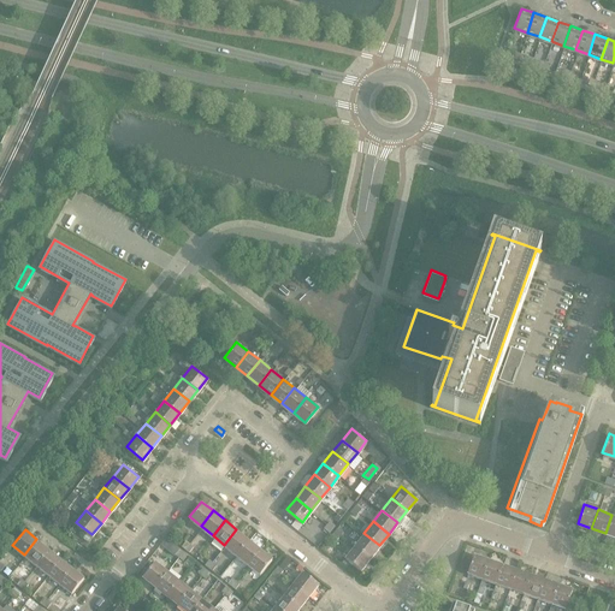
[(248,538),(236,529),(224,545),(236,553),(248,538)]
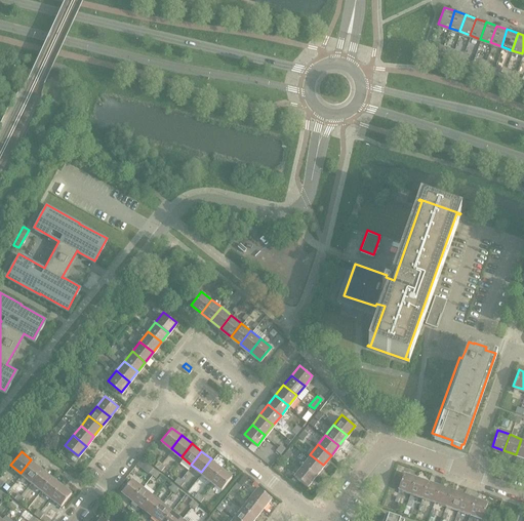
[(323,465),(310,454),(301,464),(315,475),(323,465)]
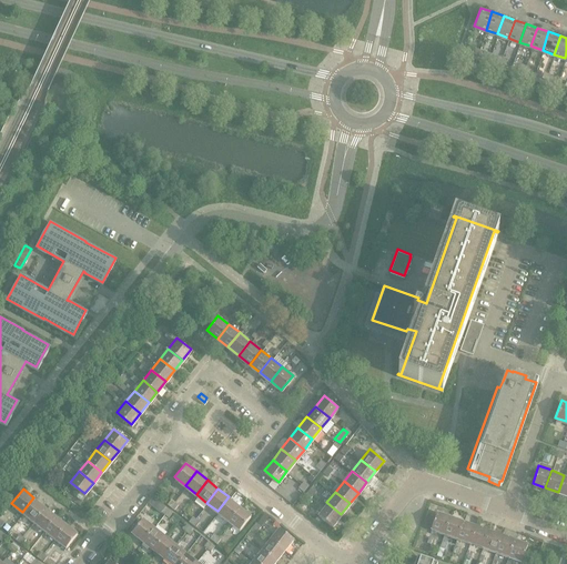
[(240,505),(229,496),(218,511),(228,520),(240,505)]
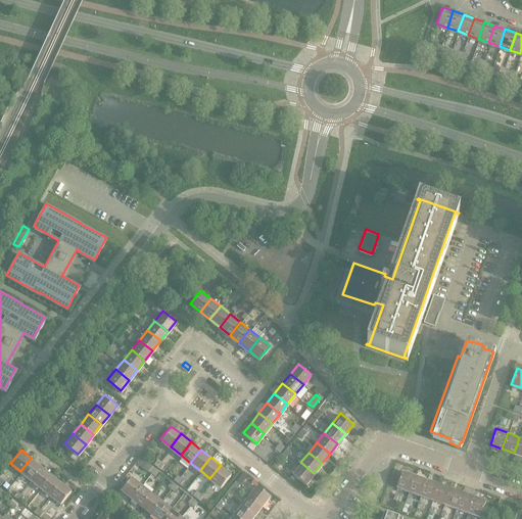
[(41,466),(31,458),(20,471),(31,479),(41,466)]
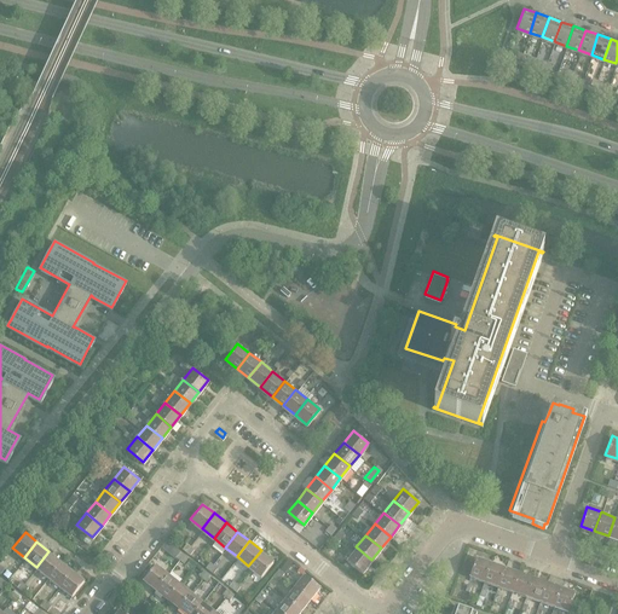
[(371,560),(356,546),(347,559),(362,572),(371,560)]
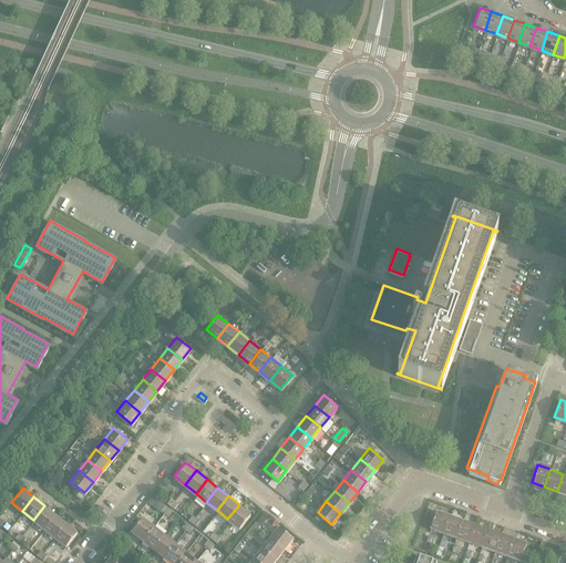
[(249,513),(239,504),(227,519),(238,528),(249,513)]
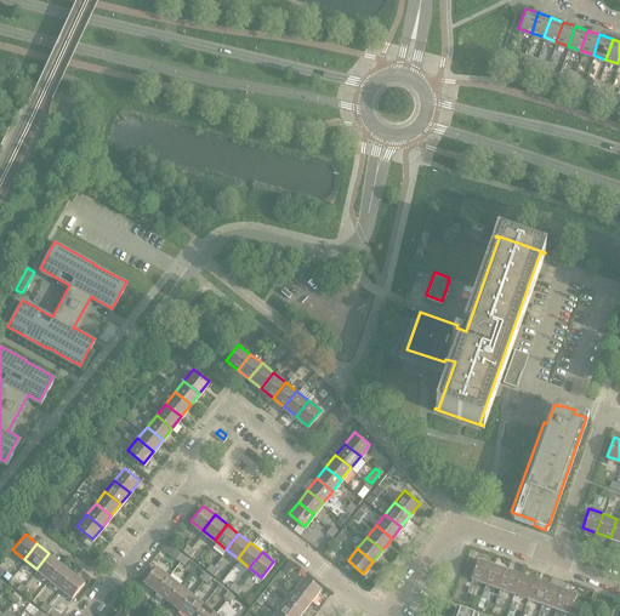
[(61,562),(49,553),(37,569),(47,577),(61,562)]
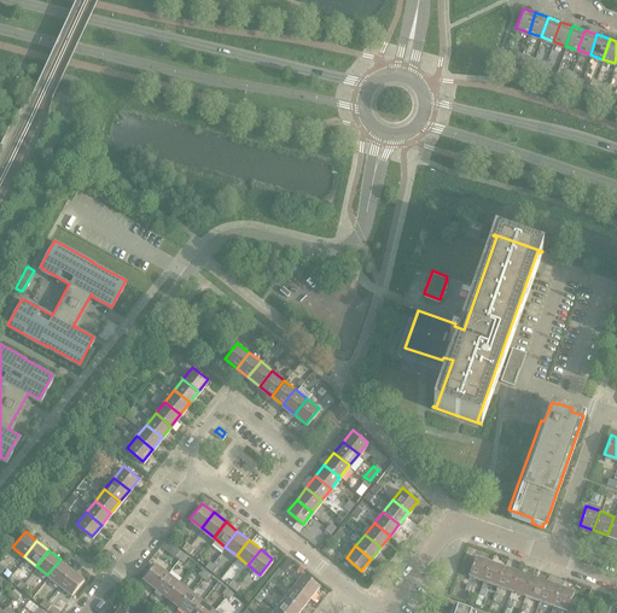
[(469,573),(483,578),(489,560),(475,554),(469,573)]
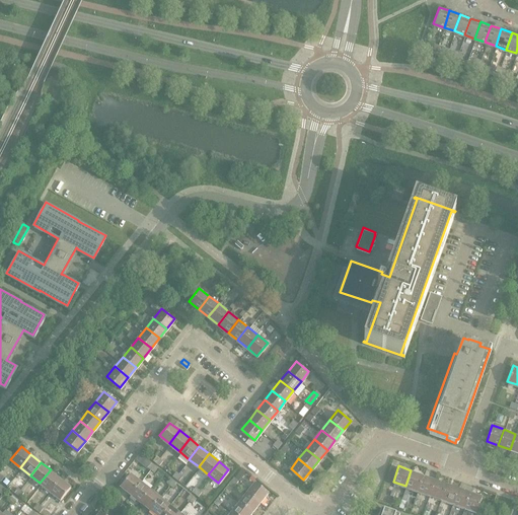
[(60,477),(51,469),(40,483),(50,491),(60,477)]
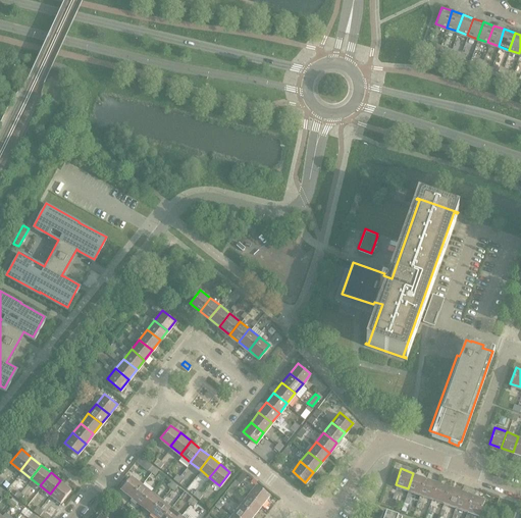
[(425,477),(413,473),(408,488),(419,493),(425,477)]
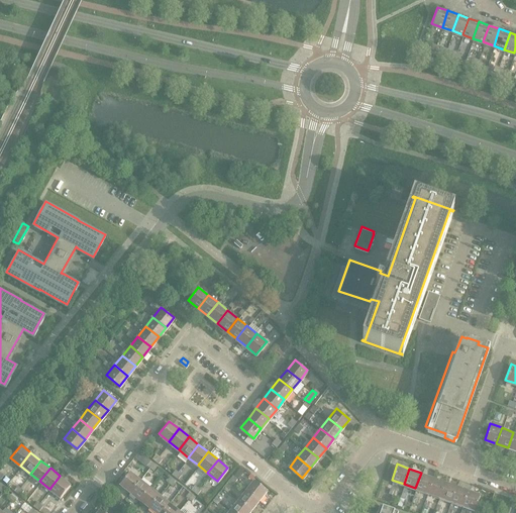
[(119,483),(129,491),(139,478),(129,470),(119,483)]
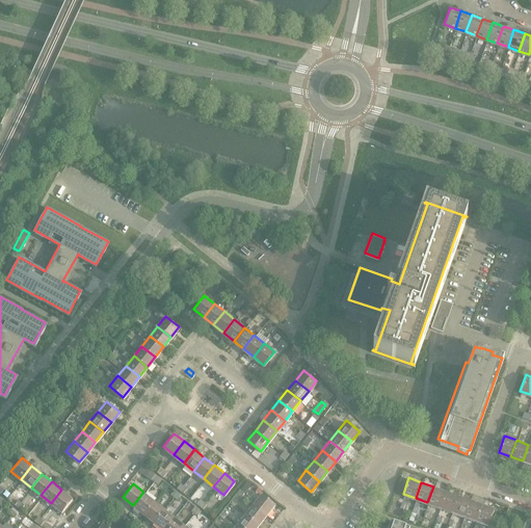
[(445,491),(433,486),(427,502),(440,506),(445,491)]
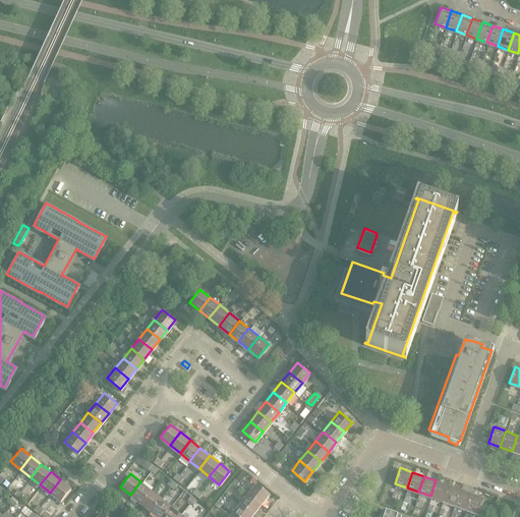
[(70,487),(60,479),(50,493),(60,501),(70,487)]
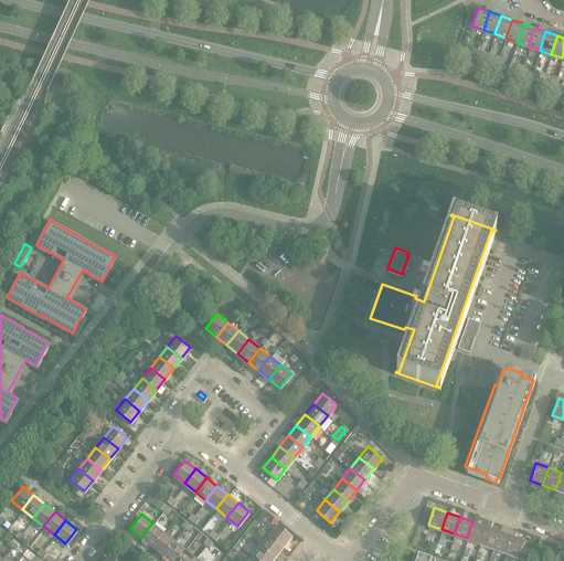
[(486,526),(472,521),(467,538),(479,542),(486,526)]
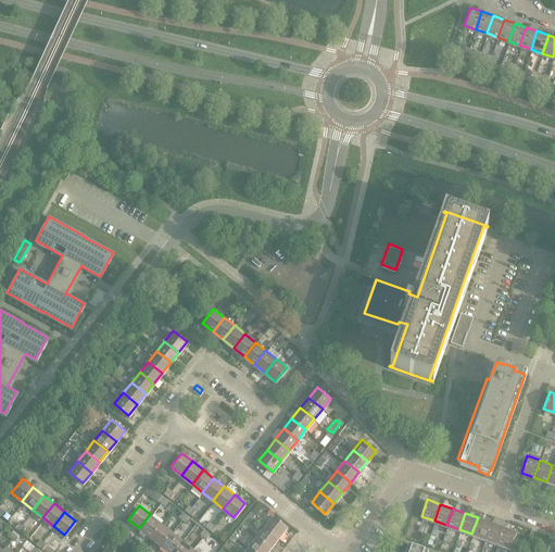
[(150,514),(139,528),(150,537),(161,523),(150,514)]
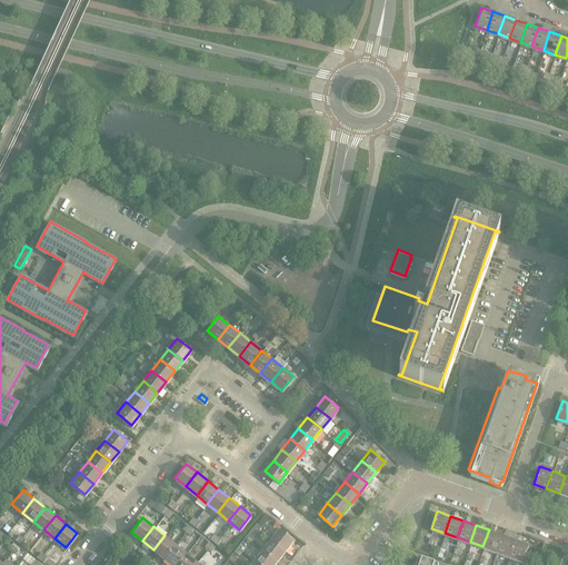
[(279,527),(270,537),(285,549),(294,538),(279,527)]
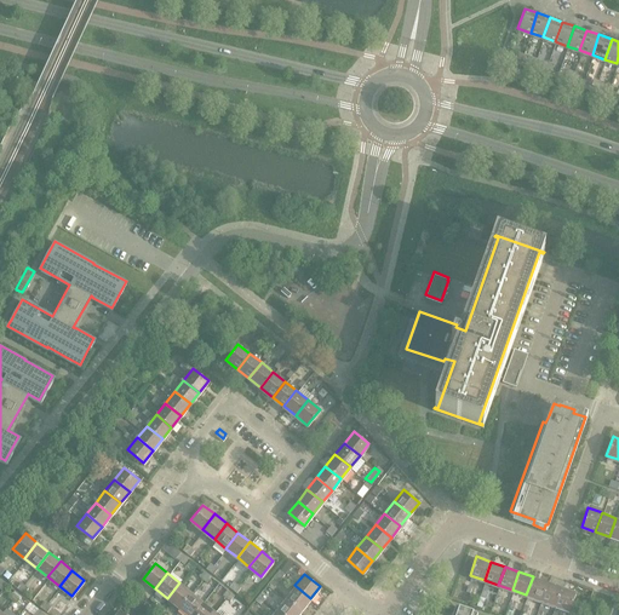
[(546,581),(533,576),(526,595),(540,599),(546,581)]
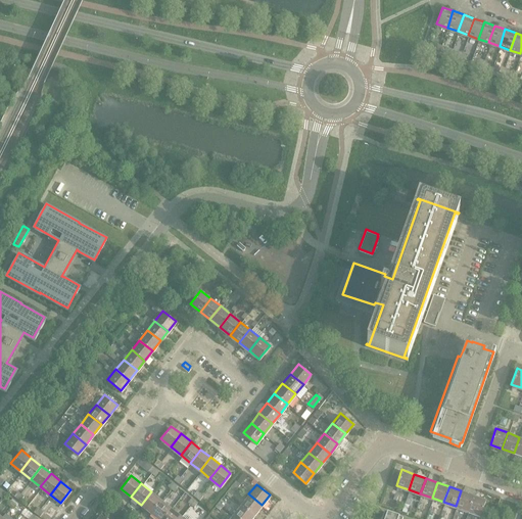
[(473,494),(461,490),(456,506),(467,511),(473,494)]
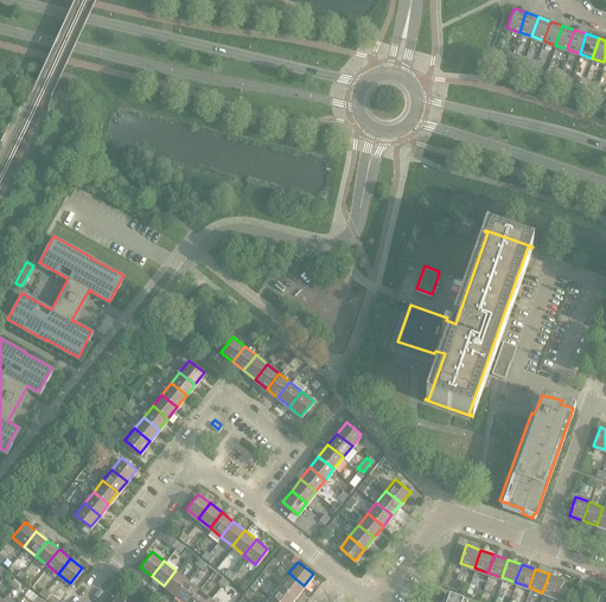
[(176,570),(164,586),(174,594),(186,580),(176,570)]
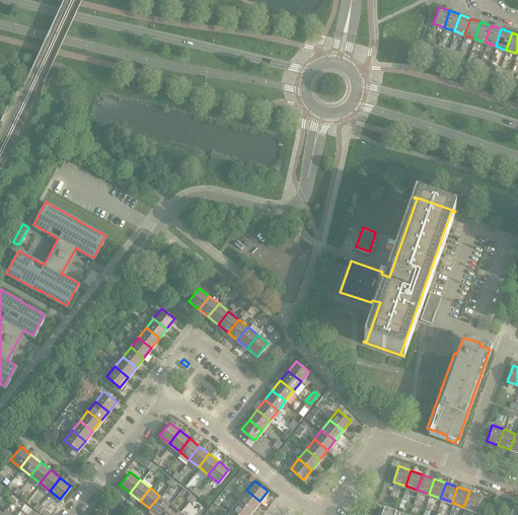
[(260,501),(246,490),(239,500),(252,510),(260,501)]
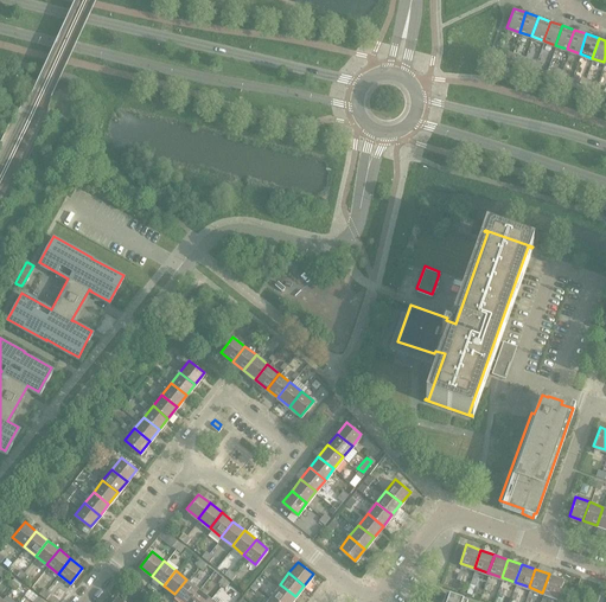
[(563,578),(549,574),(542,593),(556,597),(563,578)]
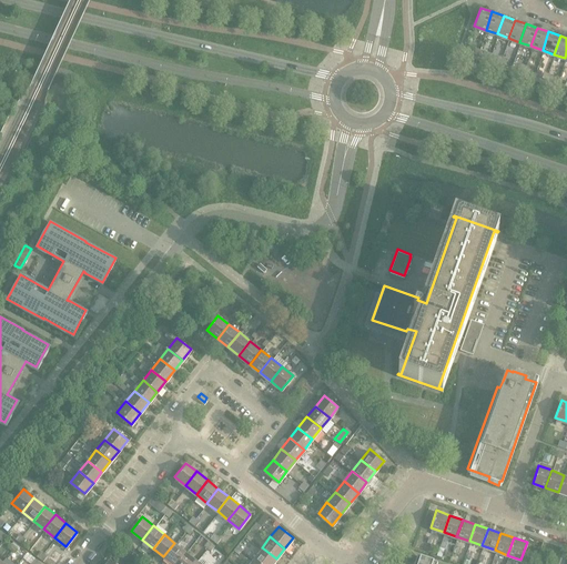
[(441,555),(445,540),(442,539),(439,544),(436,553),(441,555)]
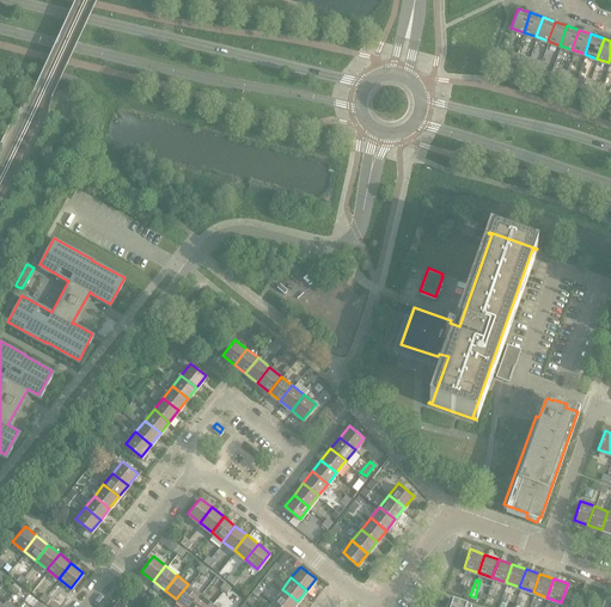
[(188,584),(176,599),(185,606),(188,606),(200,593),(188,584)]
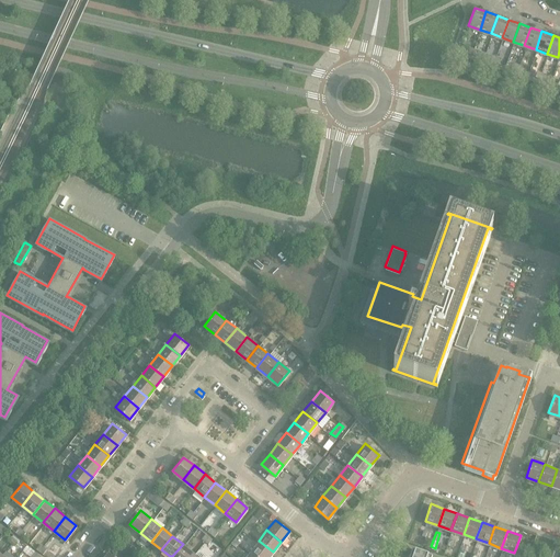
[(267,556),(273,552),(259,541),(250,552),(256,556),(267,556)]
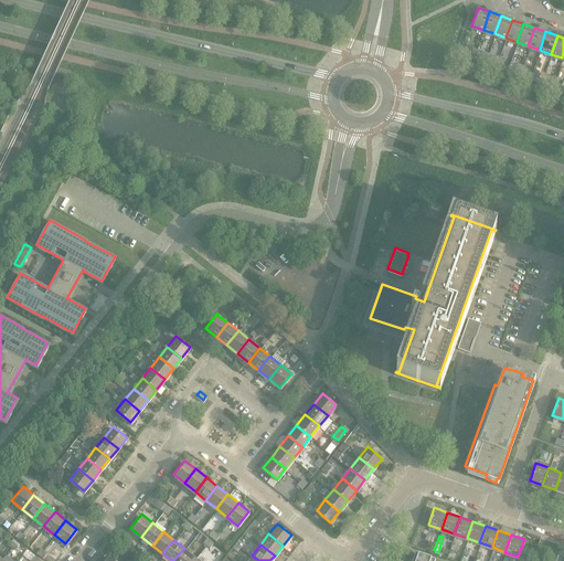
[(184,548),(173,560),(191,560),(195,557),(184,548)]
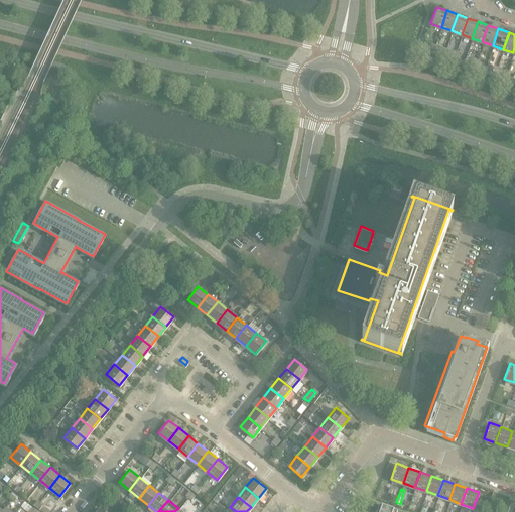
[(395,511),(397,509),(378,503),(375,511),(395,511)]
